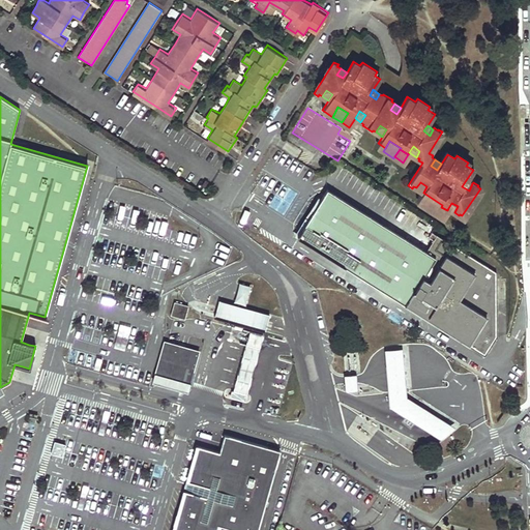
[(462,186),(469,190),(472,183),(466,180),(462,186)]
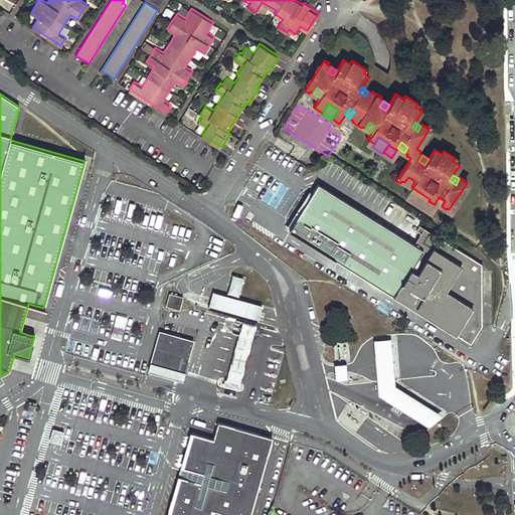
[(404,182),(411,187),(414,181),(408,177),(404,182)]
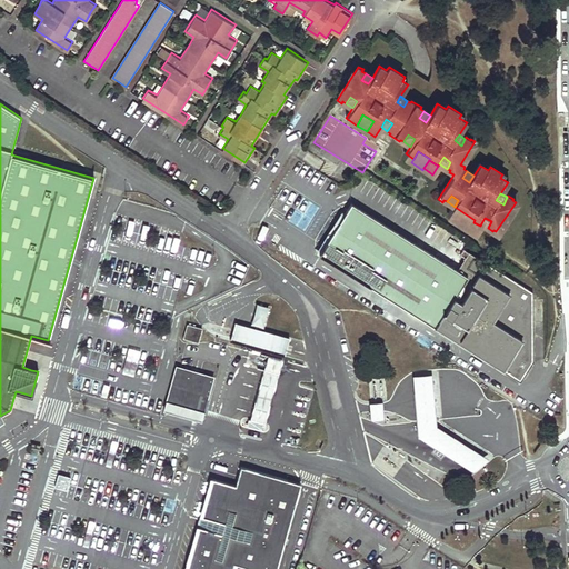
[(351,205),(319,256),(520,380),(532,361),(531,292),(469,253),(458,271),(351,205)]
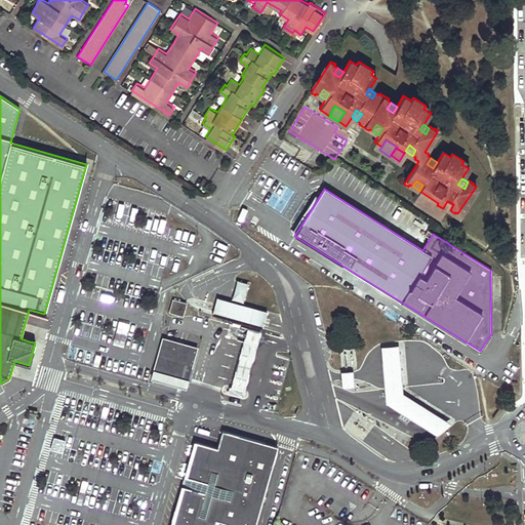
[(414,197),(425,203),(429,197),(419,191),(414,197)]
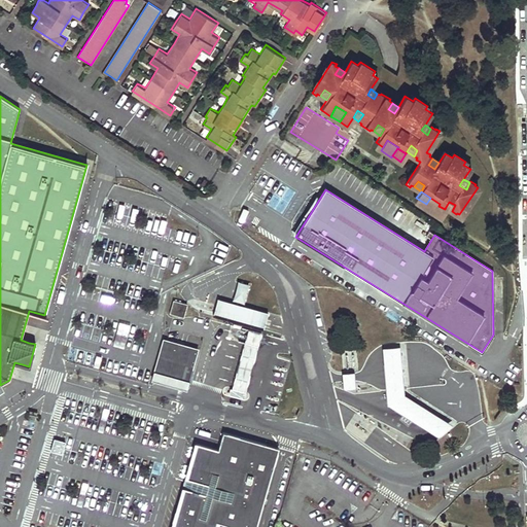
[(286,204),(275,196),(269,204),(280,212),(286,204)]
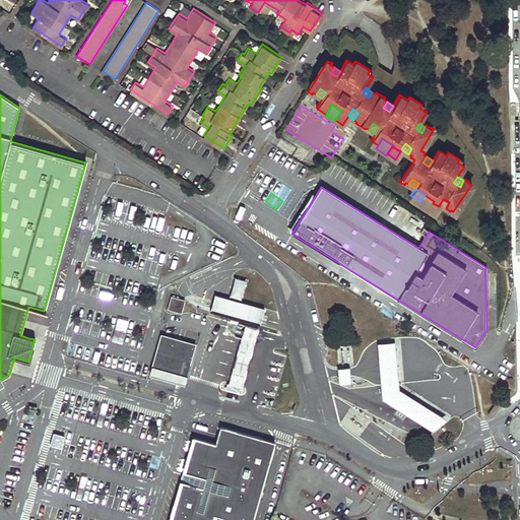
[(417,205),(428,211),(428,210),(433,203),(434,201),(425,195),(420,201),(417,205)]
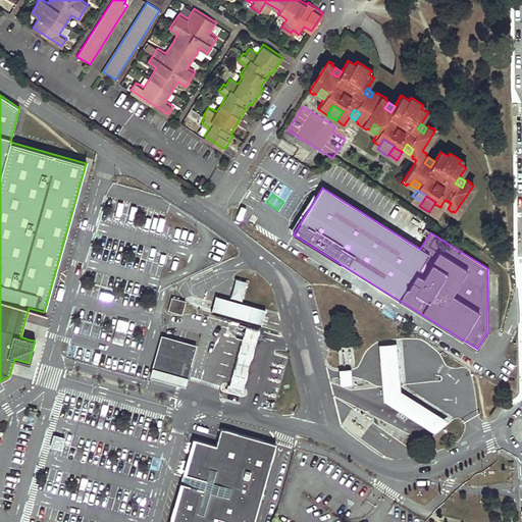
[(441,205),(448,209),(451,203),(445,200),(441,205)]
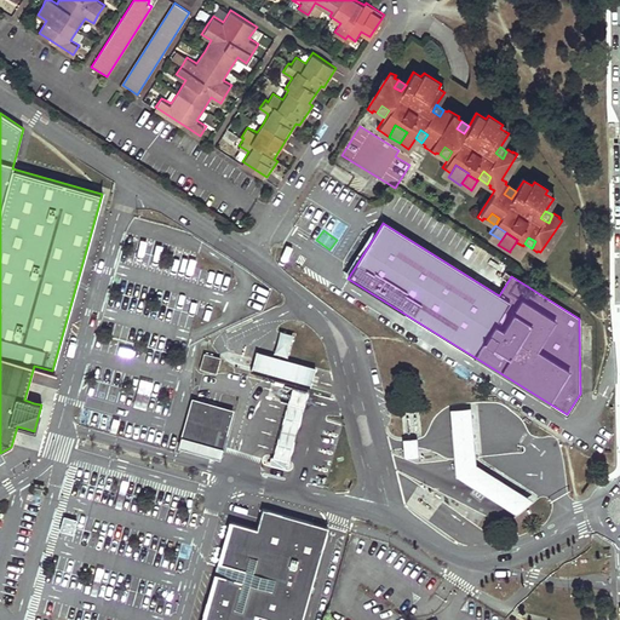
[(510,251),(517,254),(523,246),(516,242),(510,251)]
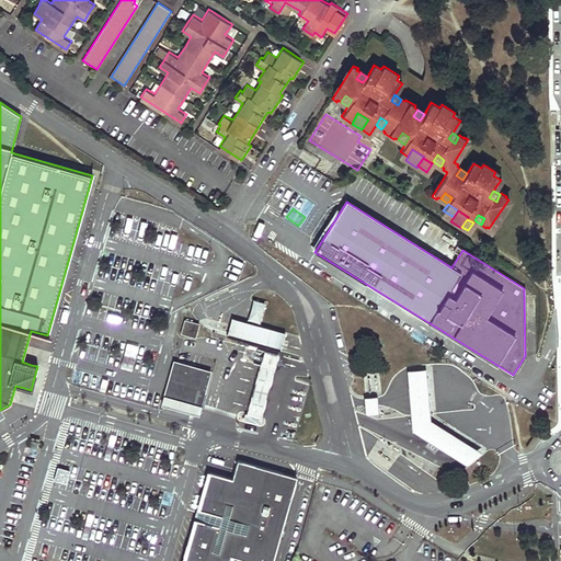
[(250,222),(247,228),(255,233),(260,225),(255,221),(250,222)]
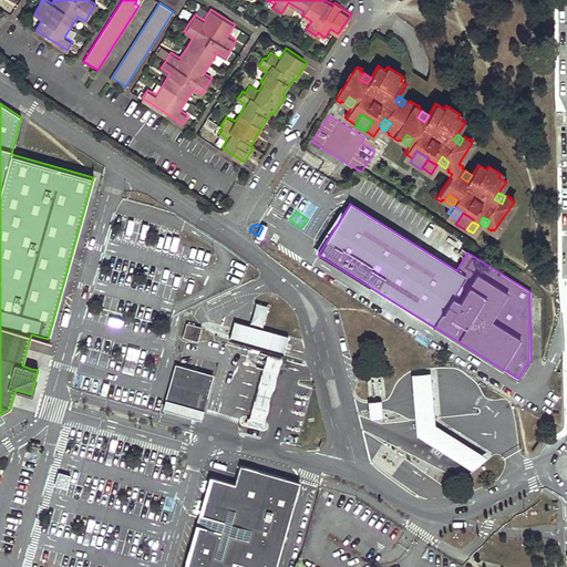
[(227,267),(223,279),(237,284),(240,271),(227,267)]
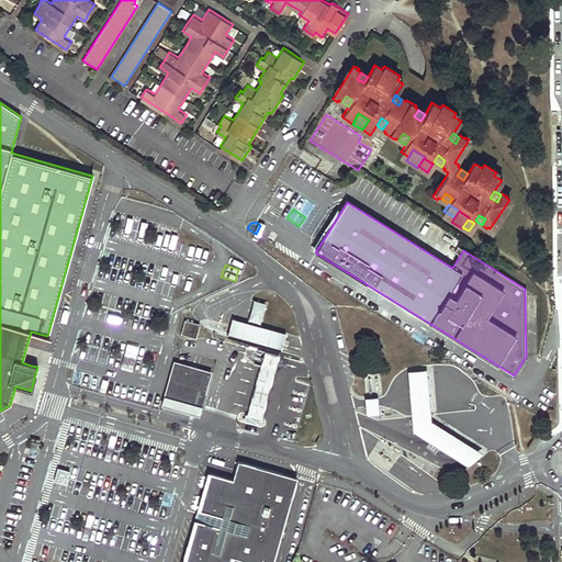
[(247,322),(259,326),(266,305),(254,301),(247,322)]
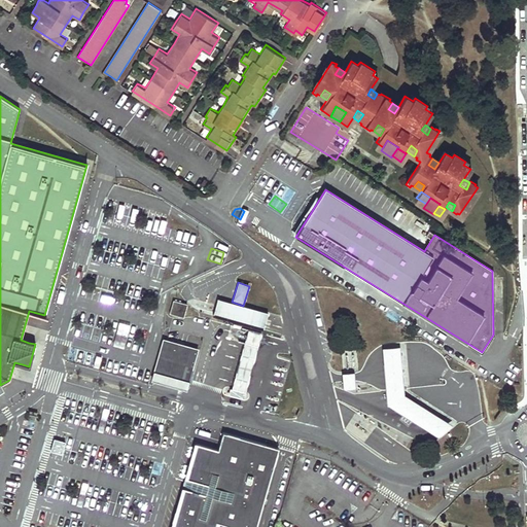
[(129,287),(128,310),(137,310),(138,287),(129,287)]
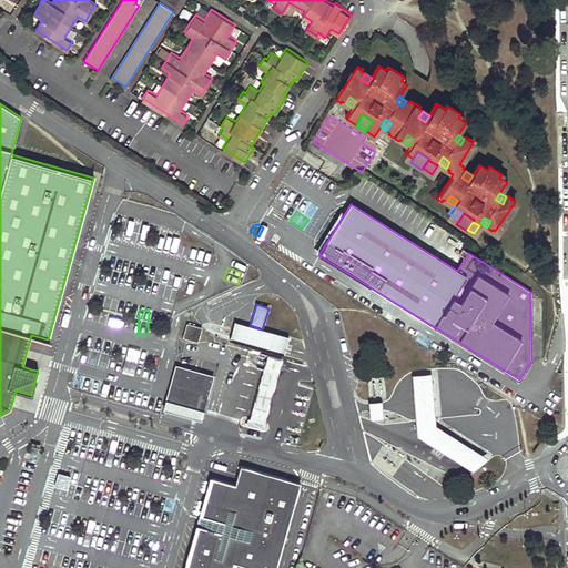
[(235,322),(230,340),(284,355),(288,336),(235,322)]
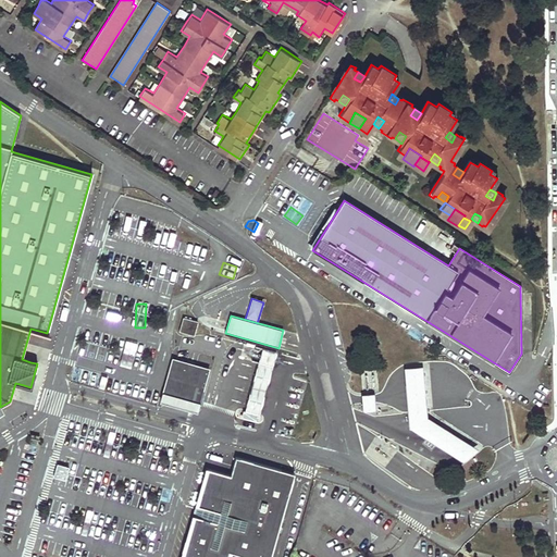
[(183,318),(180,331),(194,334),(197,321),(183,318)]
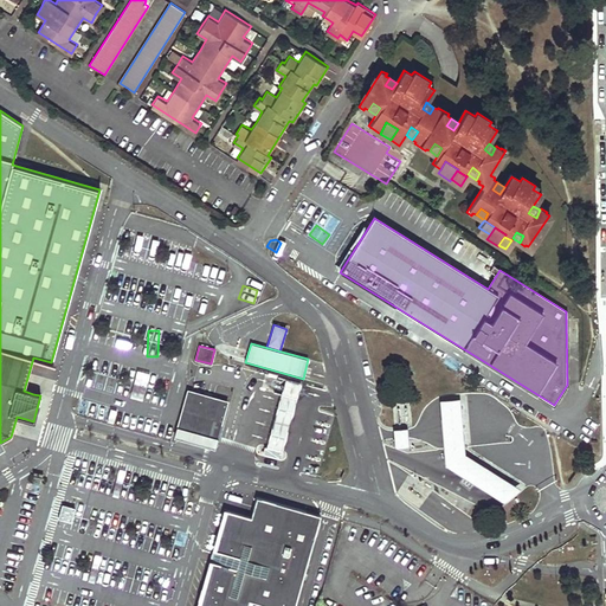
[(266,446),(282,451),(302,382),(285,379),(266,446)]
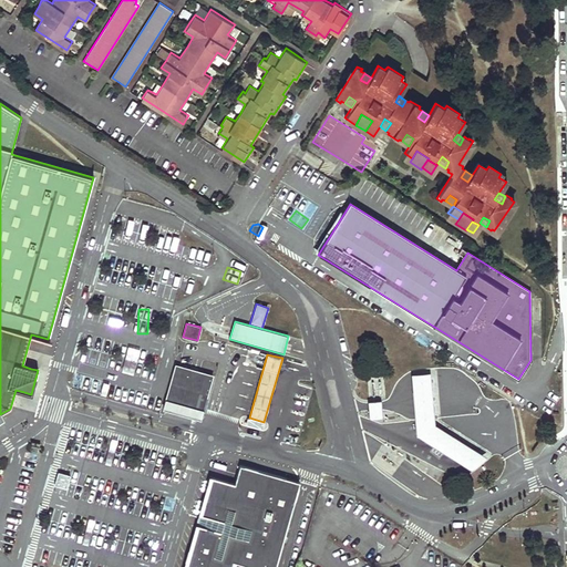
[(202,411),(212,375),(176,366),(166,401),(202,411)]
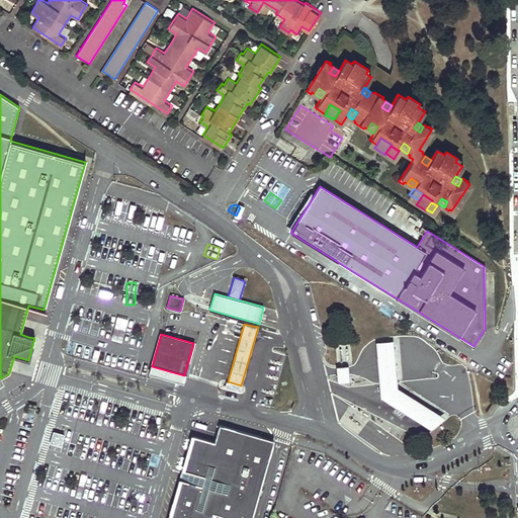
[(394,340),(375,342),(380,398),(430,429),(444,417),(398,387),(394,340)]
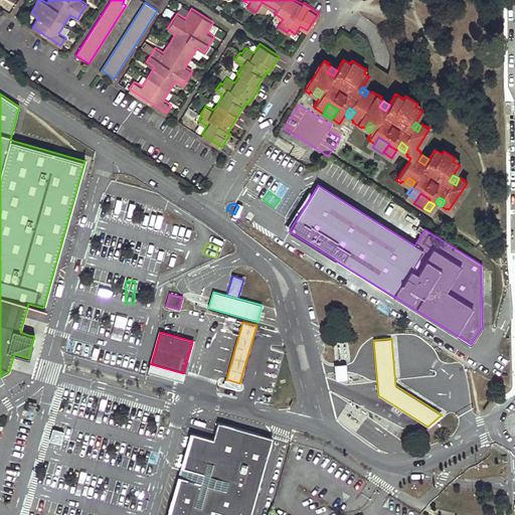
[(346,363),(334,364),(335,379),(348,378),(346,363)]
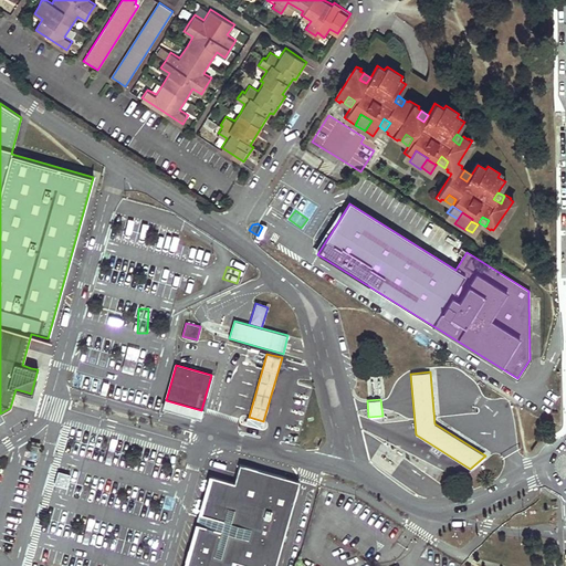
[(249,417),(247,417),(244,423),(262,428),(263,421),(249,417)]
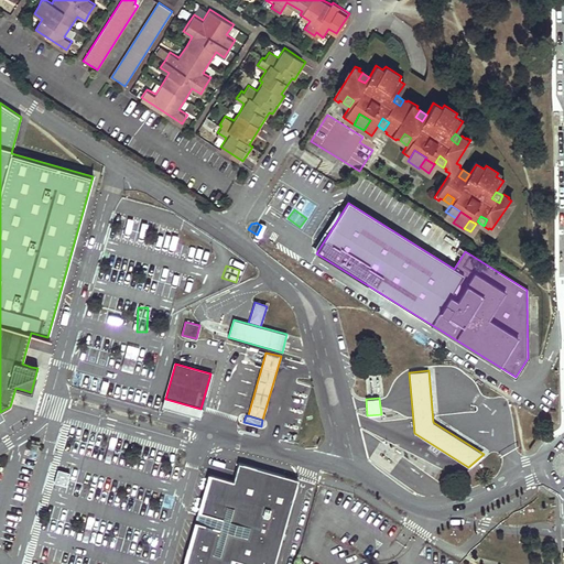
[(251,563),(273,563),(299,479),(239,463),(234,481),(210,475),(201,512),(206,513),(203,523),(197,522),(185,563),(230,563),(232,559),(251,563)]
